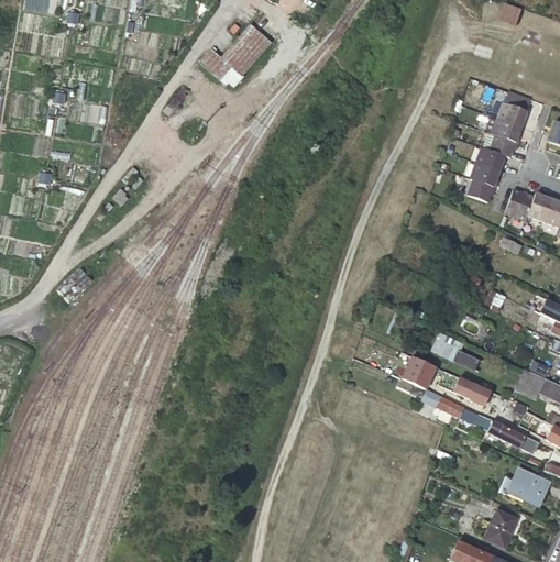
[(525,9),(508,3),(503,19),(518,25),(525,9)]
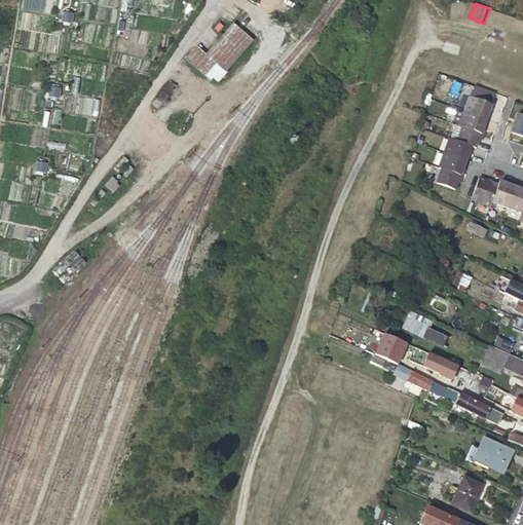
[(197,49),(188,62),(208,77),(210,74),(223,83),(231,73),(229,71),(254,39),(234,24),(208,58),(197,49)]
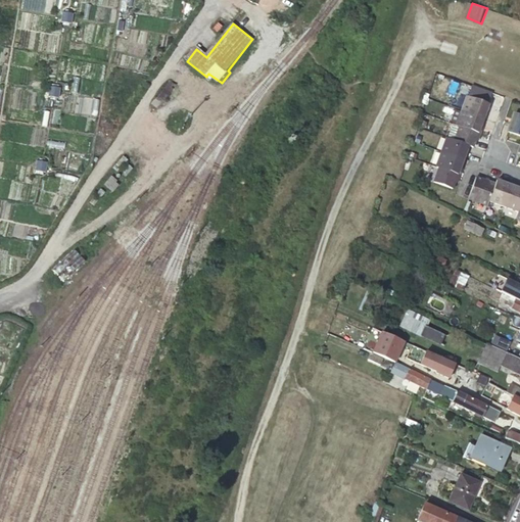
[(471,98),(466,111),(487,119),(492,105),(491,104),(495,93),(476,86),(472,98),(471,98)]
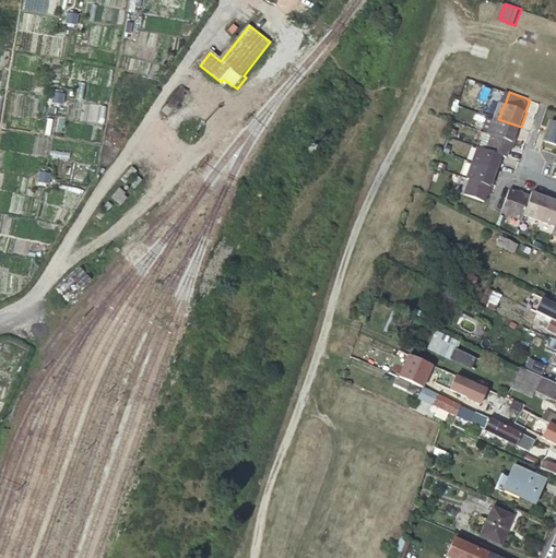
[(494,135),(497,121),(491,119),(485,133),(494,135)]
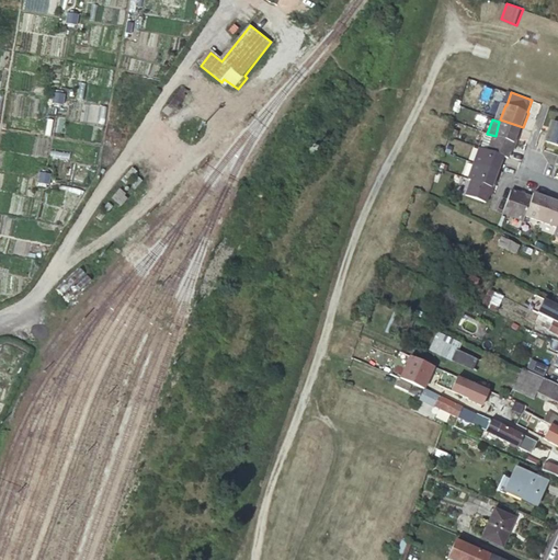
[(523,127),(500,120),(499,122),(496,136),(497,137),(517,144),(523,127)]
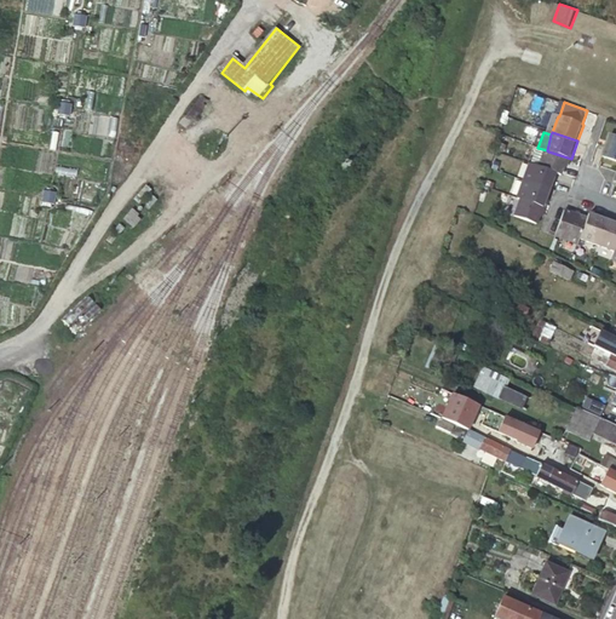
[(565,177),(571,159),(548,152),(543,168),(560,175),(565,177)]
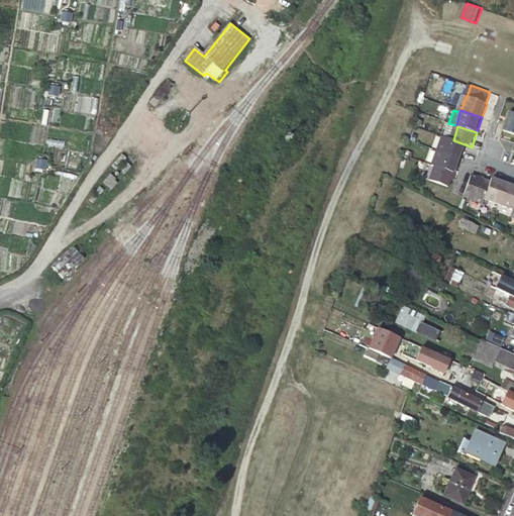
[(468,145),(453,140),(446,138),(441,152),(463,160),(468,145)]
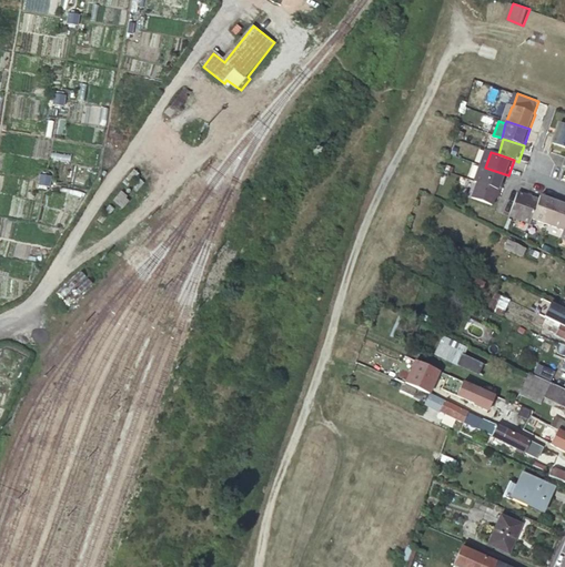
[(480,182),(485,168),(477,164),(472,180),(480,182)]
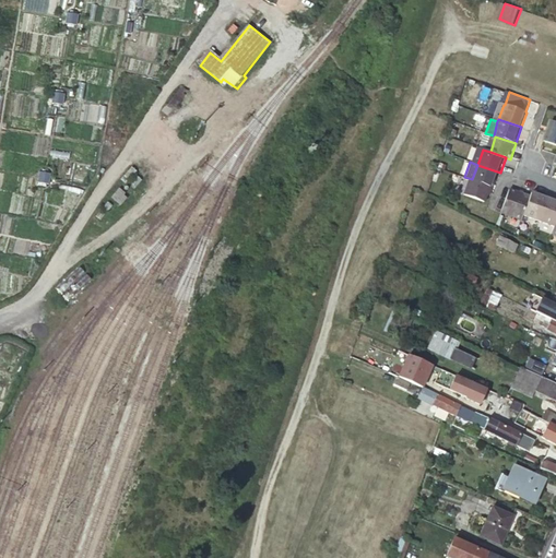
[(472,179),(472,181),(474,182),(495,189),(500,173),(477,165),(472,179)]
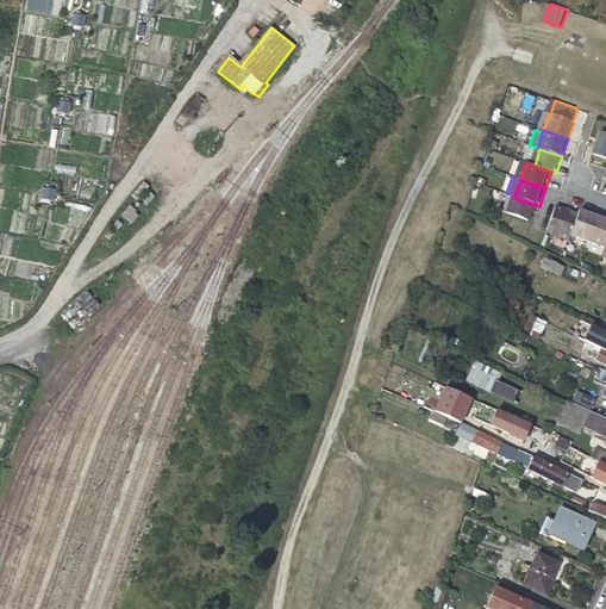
[(533,224),(539,206),(517,199),(511,216),(533,224)]
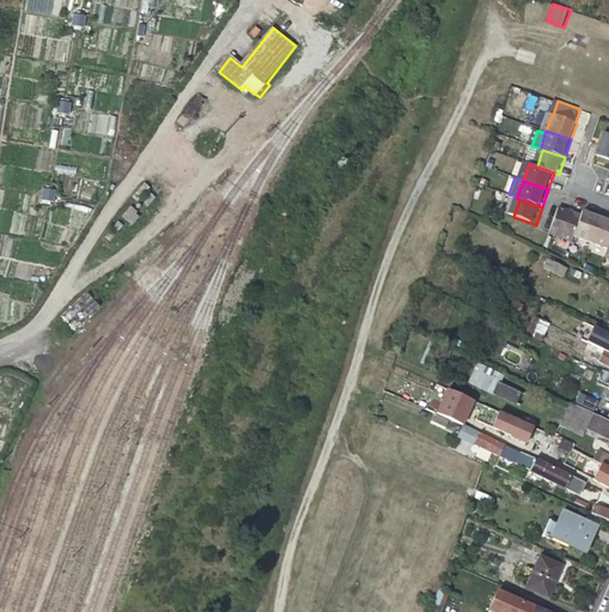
[(555,237),(577,244),(578,240),(586,218),(570,212),(564,211),(555,237)]
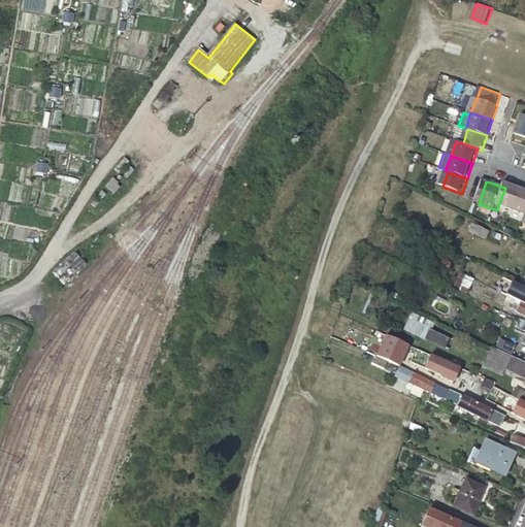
[(506,185),(505,188),(498,206),(514,211),(521,190),(506,185)]
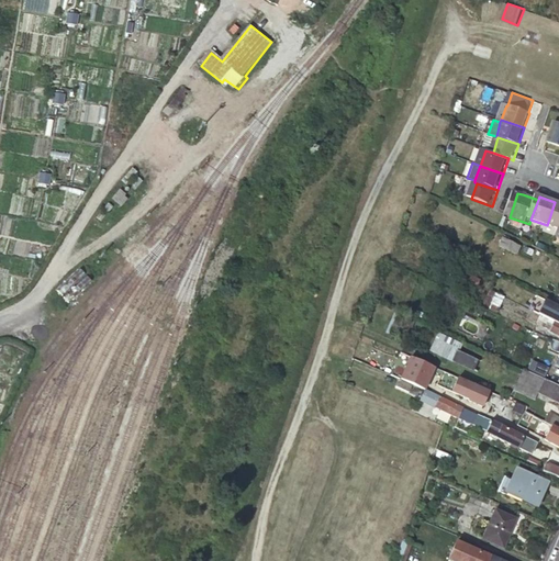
[(558,203),(555,202),(547,225),(558,229),(558,203)]
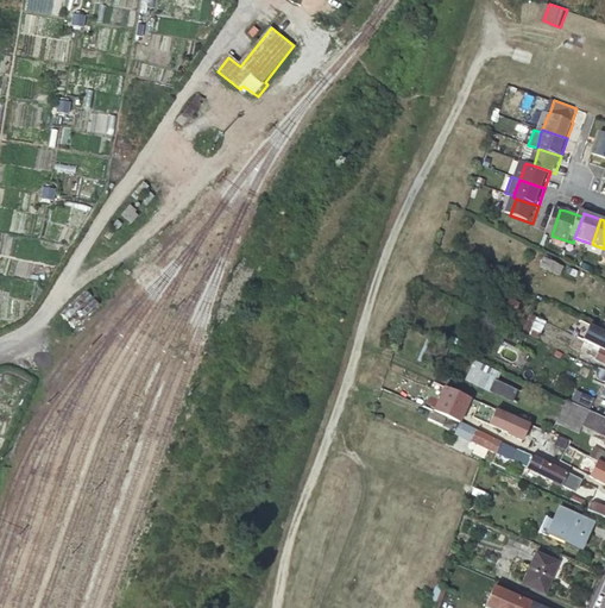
[(566,264),(542,252),(539,261),(562,273),(566,264)]
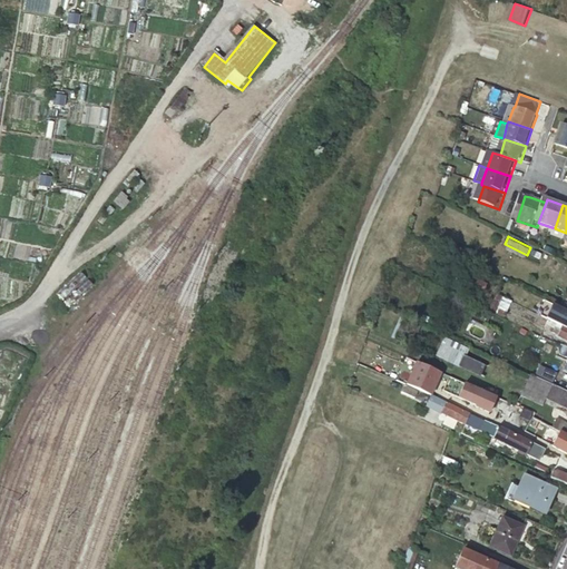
[(486,281),(470,273),(466,282),(482,290),(486,281)]
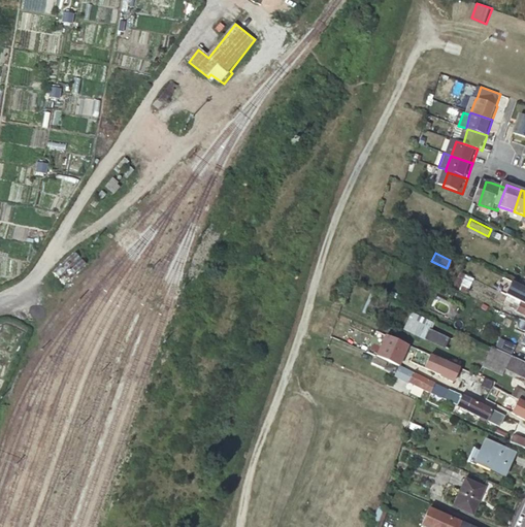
[(524,284),(514,278),(507,293),(513,295),(521,299),(524,300),(524,284)]
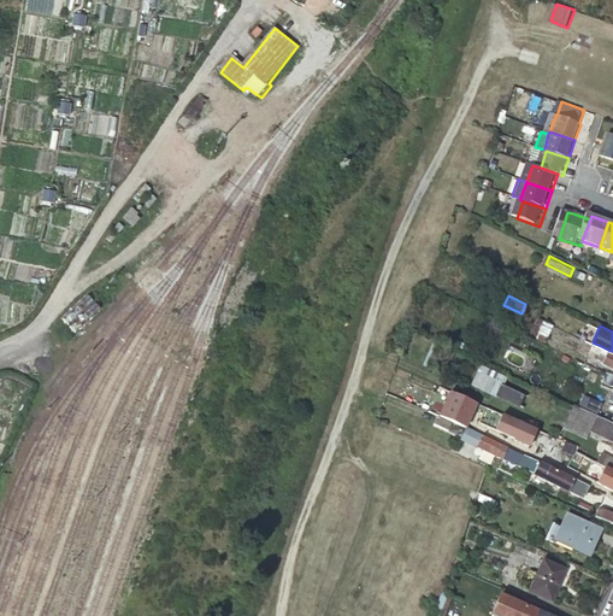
[(606,356),(608,350),(599,345),(596,352),(606,356)]
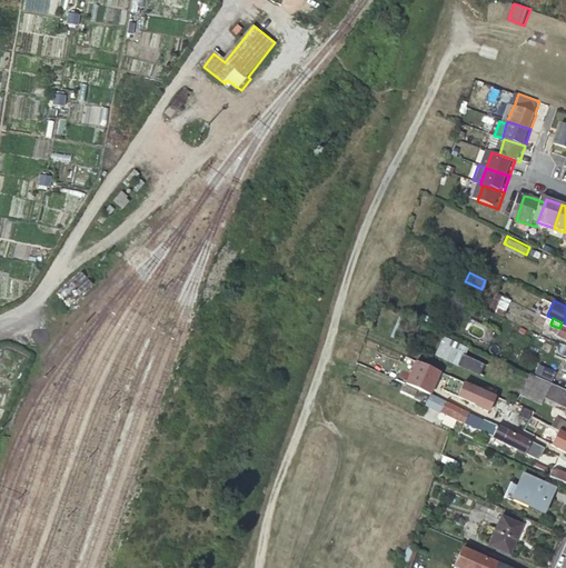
[(443,332),(433,352),(457,364),(457,362),(479,371),(484,360),(465,351),(468,344),(443,332)]
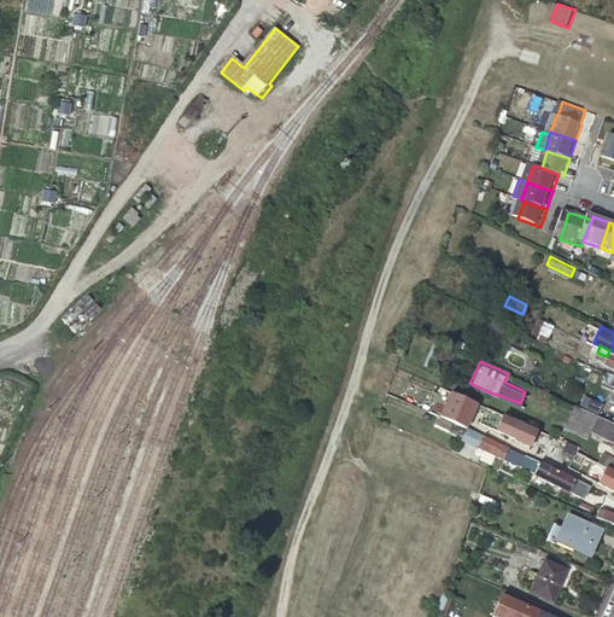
[(478,402),(452,390),(442,414),(465,425),(472,411),(474,411),(478,402)]
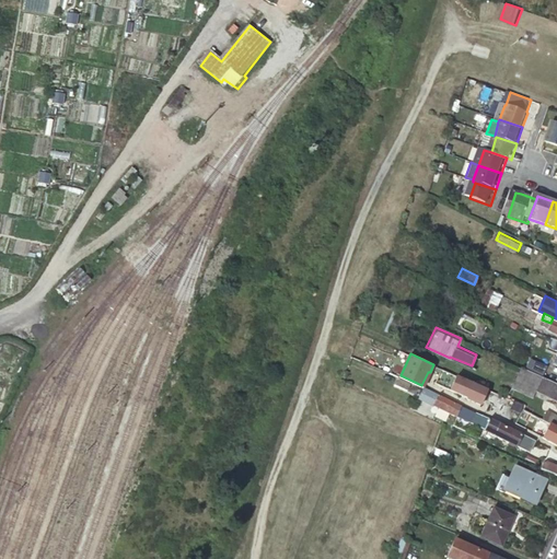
[(525,354),(521,364),(537,371),(542,361),(525,354)]
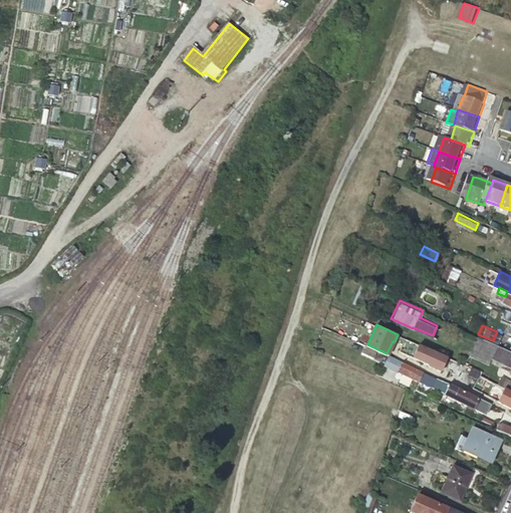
[(510,348),(493,340),(478,334),(469,353),(488,361),(490,356),(510,365),(510,348)]
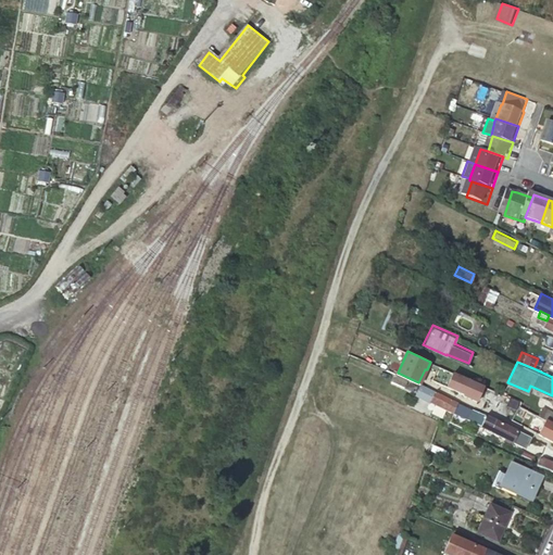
[(477,401),(485,386),(453,371),(448,386),(464,393),(464,394),(477,401)]
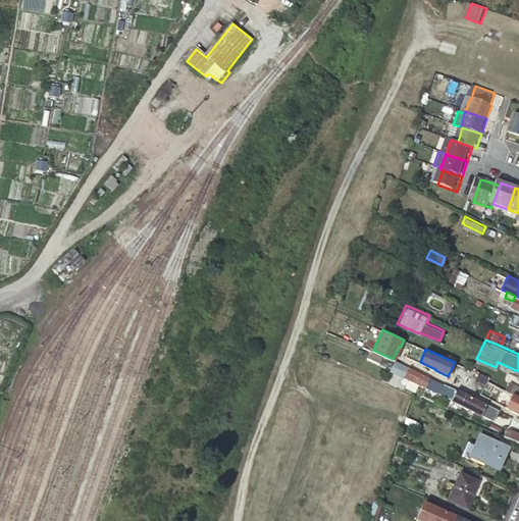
[(380,355),(369,350),(366,355),(377,360),(380,355)]
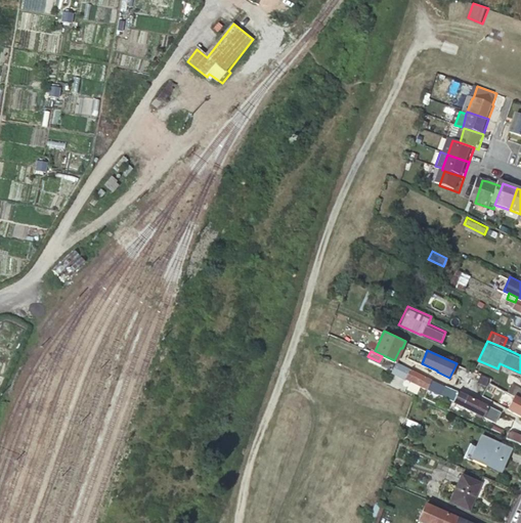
[(433,379),(399,363),(395,373),(428,389),(429,388),(433,379)]
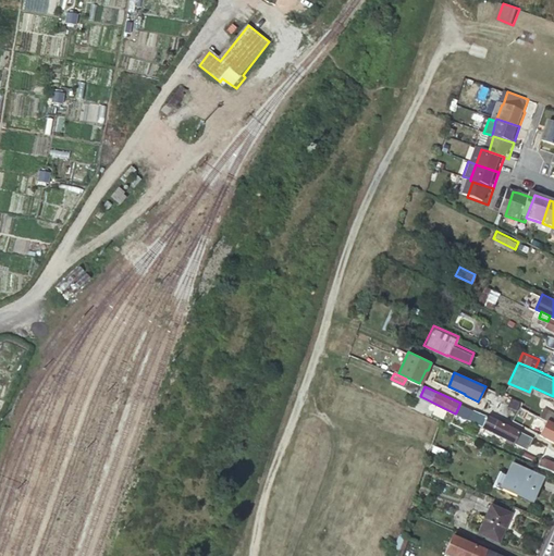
[(477,410),(460,403),(456,412),(485,425),(485,424),(494,429),(494,431),(525,445),(530,434),(477,410)]
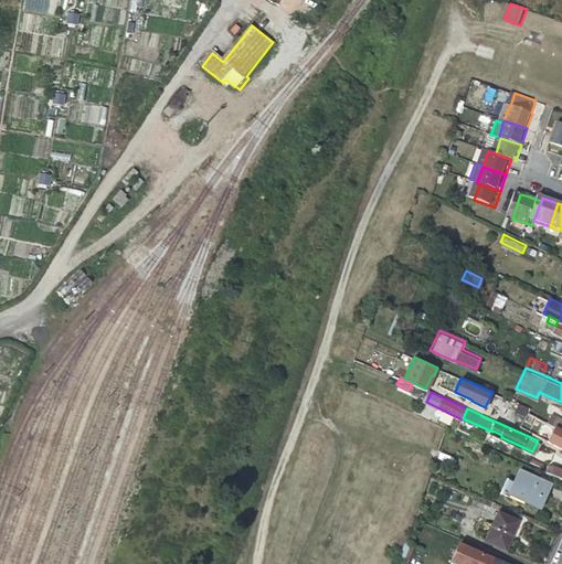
[(549,440),(561,446),(561,429),(555,426),(549,440)]
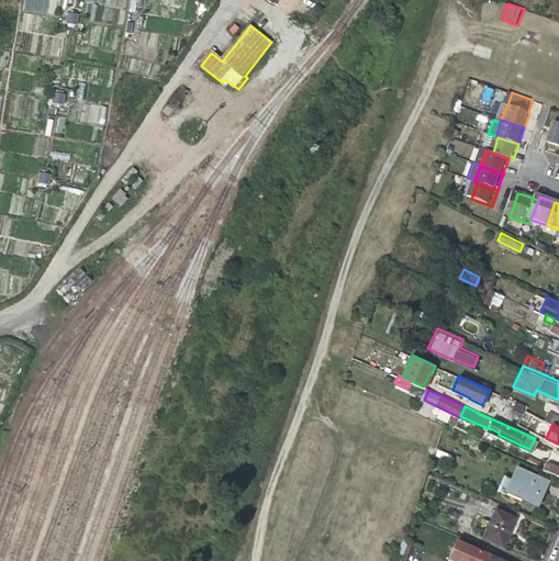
[(404,458),(390,452),(384,466),(400,470),(404,458)]
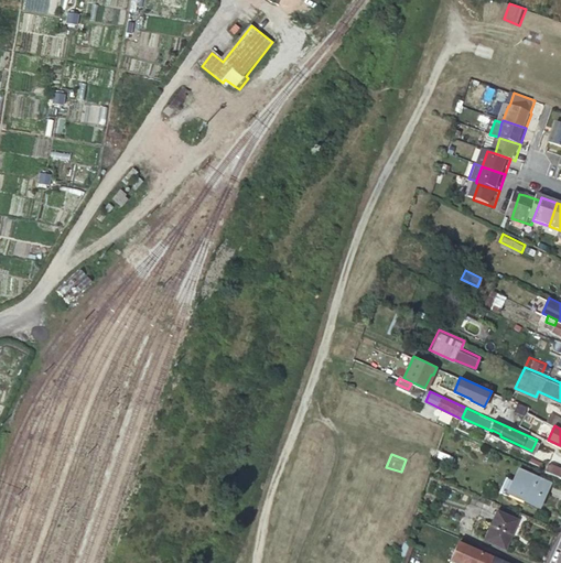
[(546,469),(560,476),(560,464),(552,461),(549,463),(546,469)]
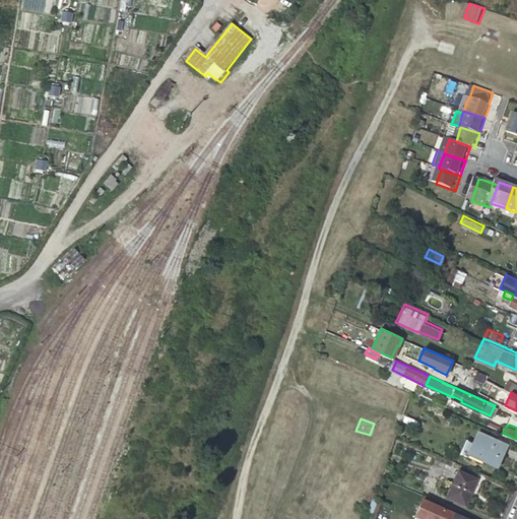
[(480,431),(470,452),(499,465),(509,444),(480,431)]
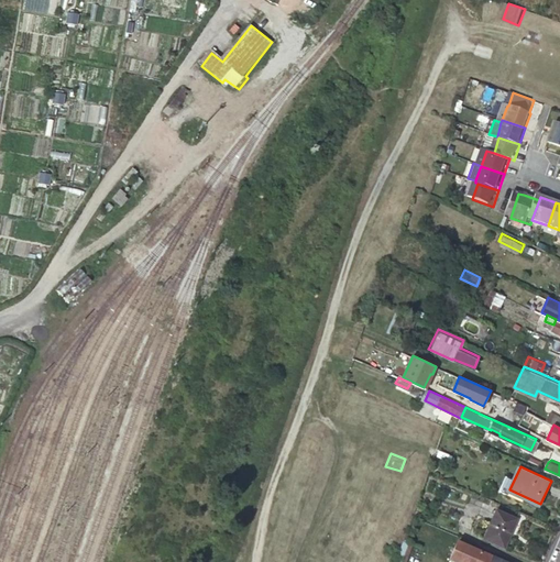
[(519,518),(500,509),(487,537),(506,547),(519,518)]
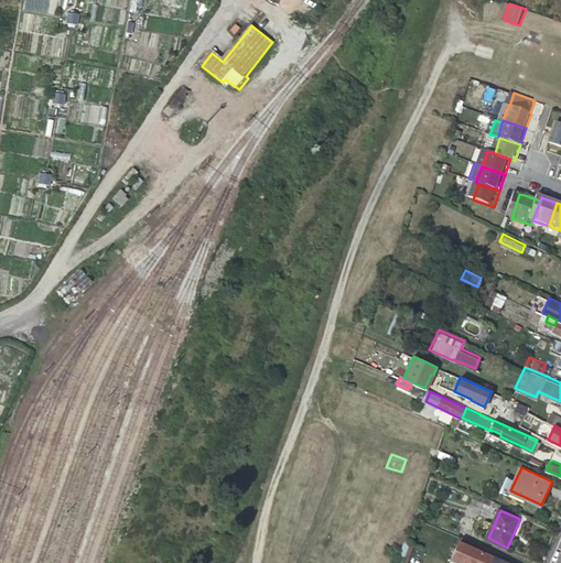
[(406,540),(397,562),(407,562),(414,544),(406,540)]
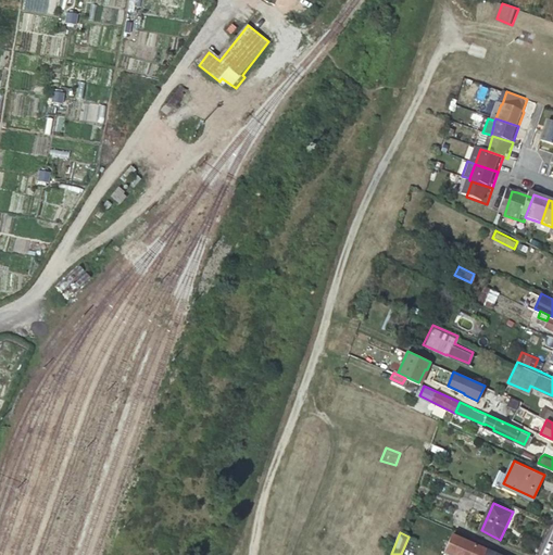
[(444,552),(452,554),(486,554),(489,547),(453,532),(444,552)]
